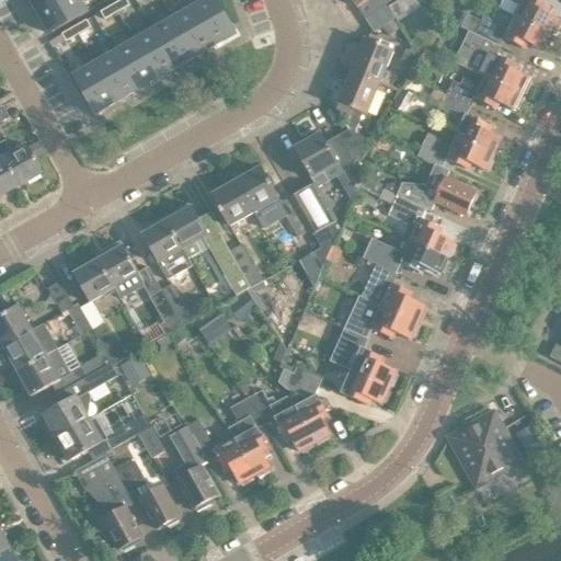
[(29,0),(36,12),(56,0),(29,0)]
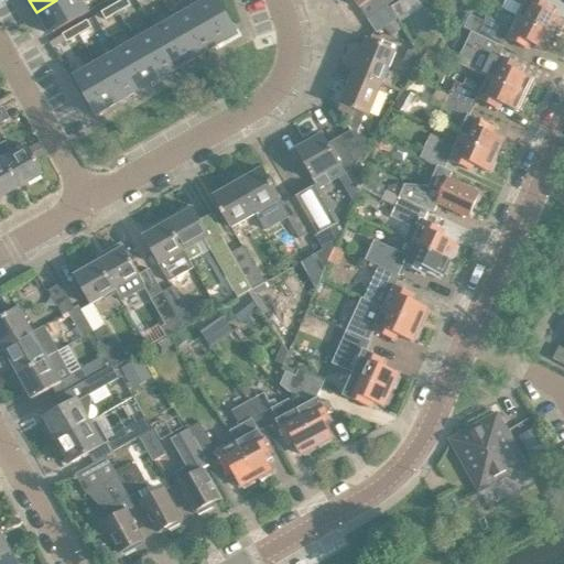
[(80,0),(56,0),(36,12),(49,33),(87,11),(80,0)]
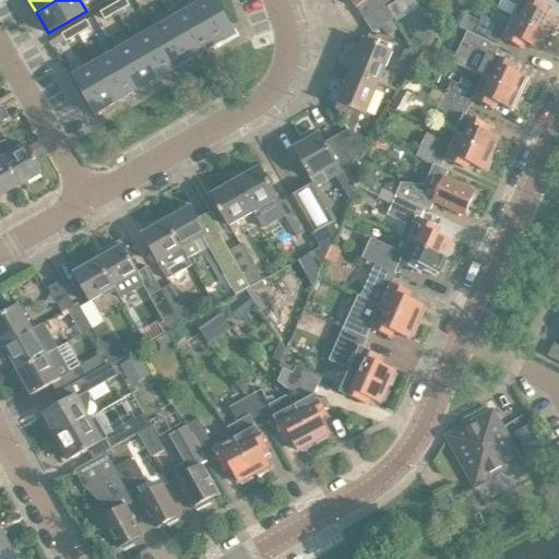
[(119,0),(111,4),(116,12),(128,6),(125,0),(119,0)]
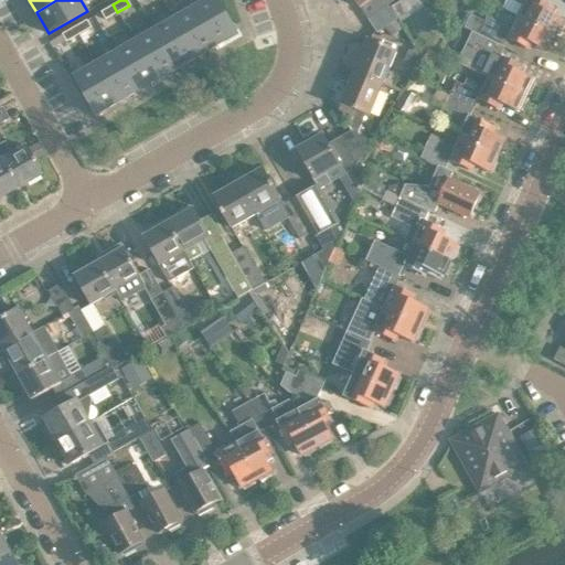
[(205,0),(192,8),(214,46),(236,34),(216,0),(205,0)]
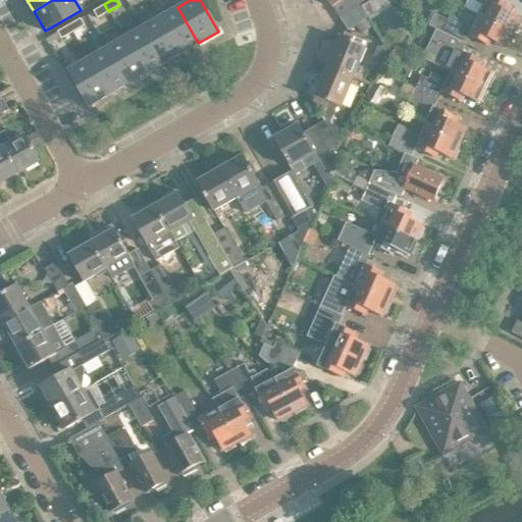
[(326,0),(331,7),(332,7),(338,17),(361,2),(364,0),(326,0)]
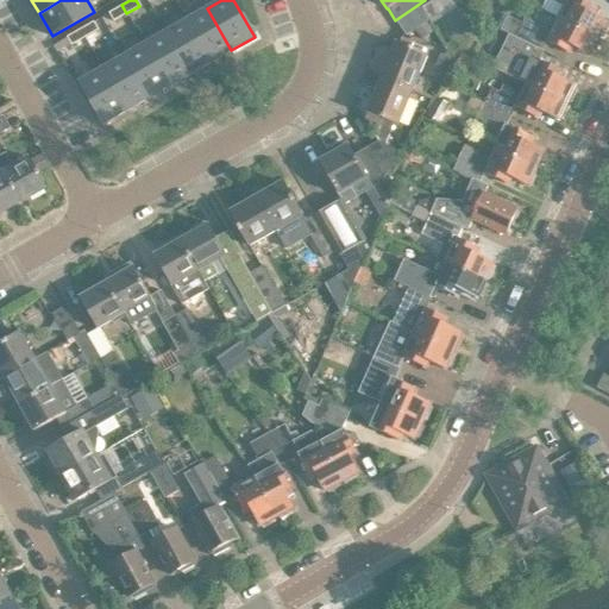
[(595,16),(598,10),(579,0),(550,0),(564,7),(558,18),(598,38),(600,36),(602,37),(608,26),(606,24),(607,22),(595,16)]
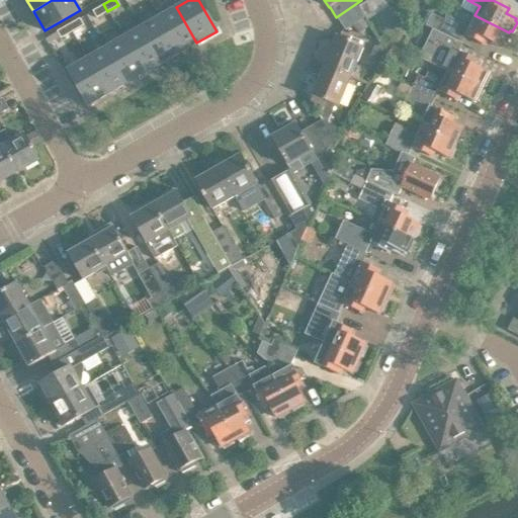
[(345,30),(366,15),(358,2),(336,17),(345,30)]
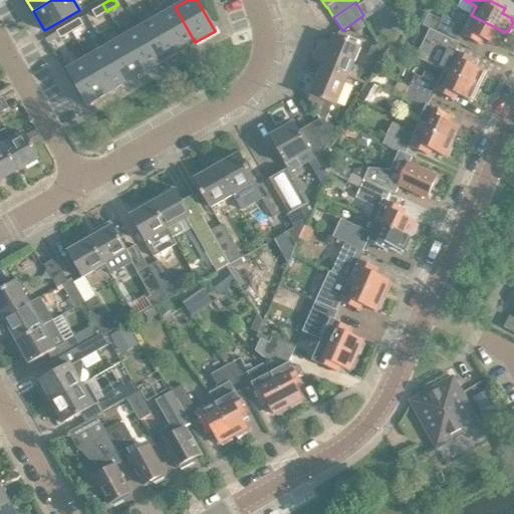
[(106,11),(102,4),(91,11),(95,18),(106,11)]
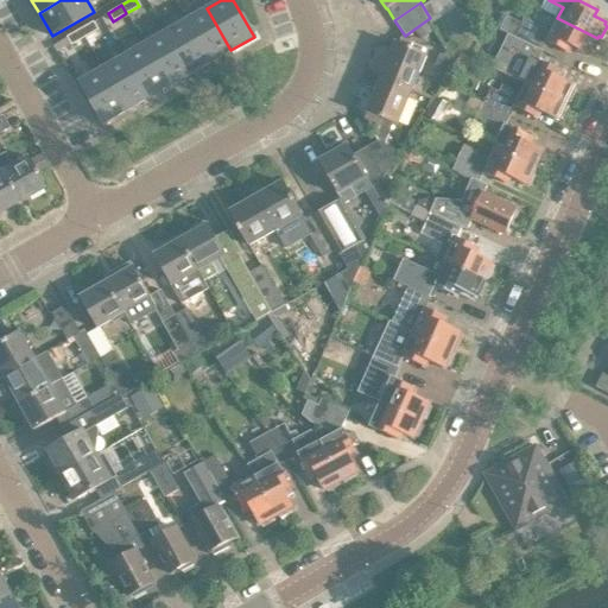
[(187,20),(210,62),(230,50),(207,8),(187,20)]
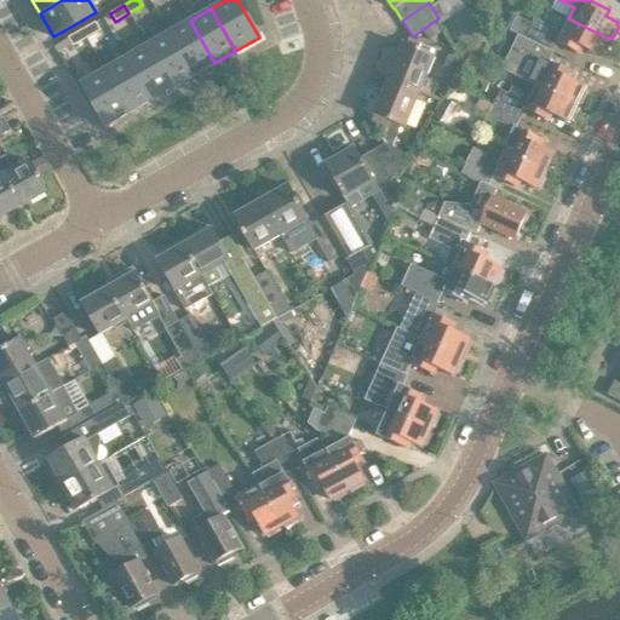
[(608,42),(609,39),(568,18),(561,33),(533,19),(532,24),(516,17),(510,32),(518,35),(551,51),(556,41),(580,53),(583,47),(600,57),(602,53),(604,55),(610,44),(608,42)]
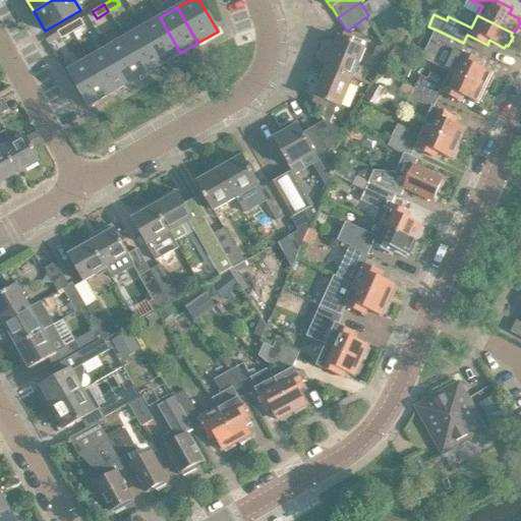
[(180,53),(160,17),(141,27),(162,63),(180,53)]
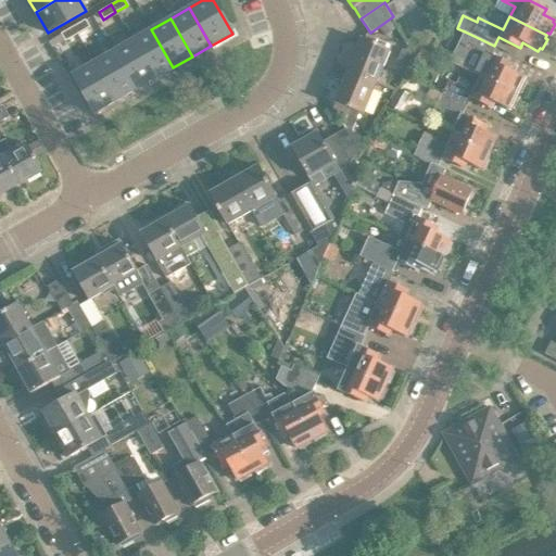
[(89,27),(85,20),(73,26),(77,34),(89,27)]
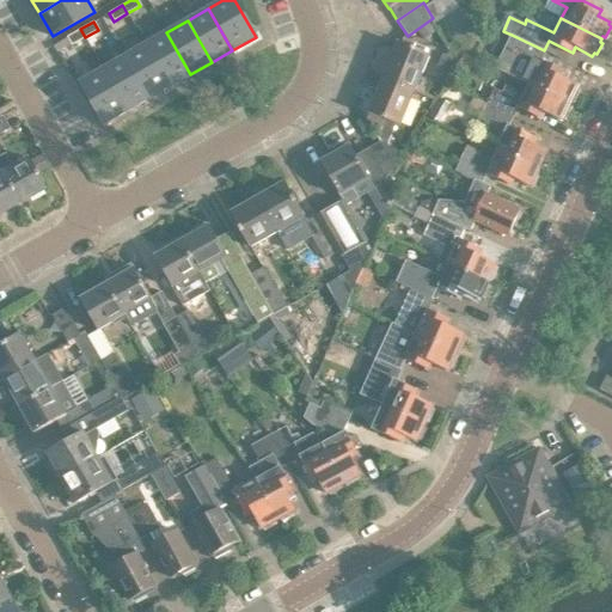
[(80,29),(66,37),(71,46),(85,37),(80,29)]
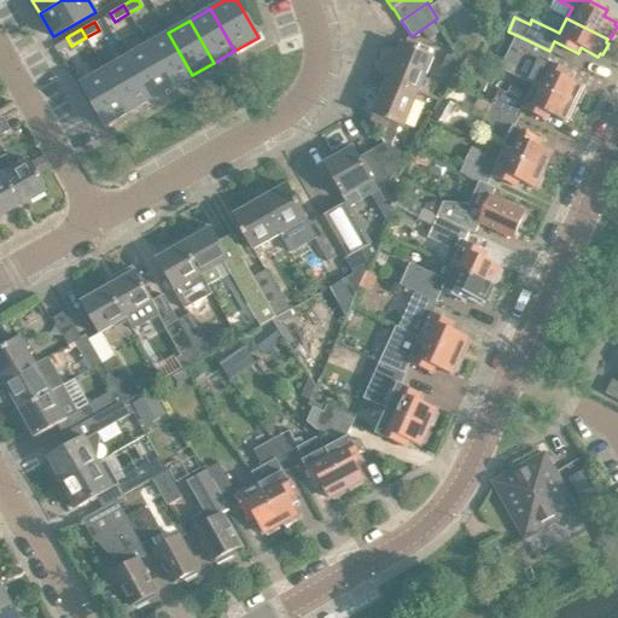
[(192,75),(168,33),(146,45),(170,87),(192,75)]
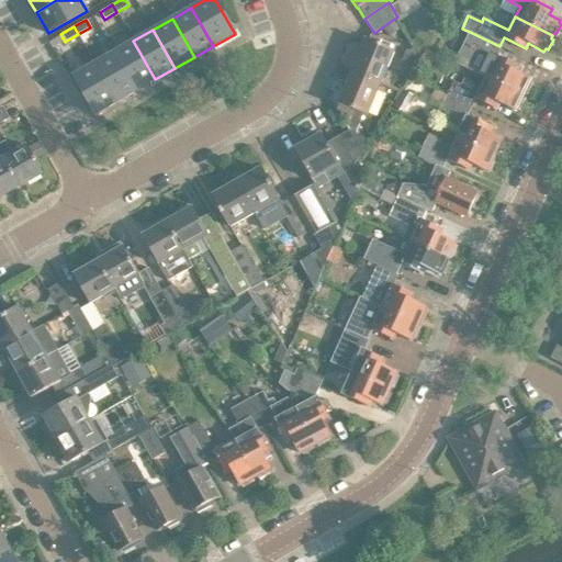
[(454,63),(485,77),(523,96),(524,92),(526,93),(531,83),(529,81),(530,79),(515,71),(517,66),(495,55),(499,46),(470,32),(454,63)]
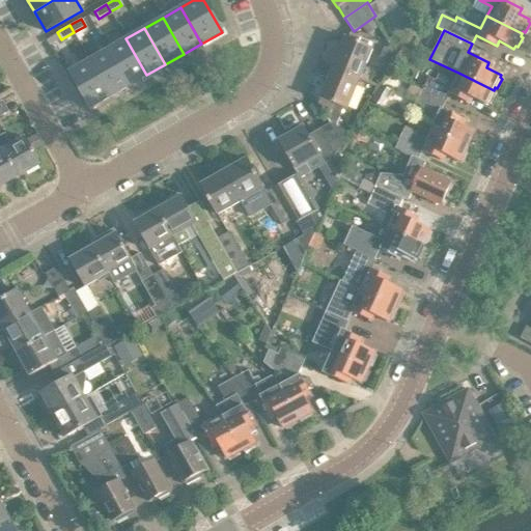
[(371,48),(344,36),(332,67),(359,79),(371,48)]
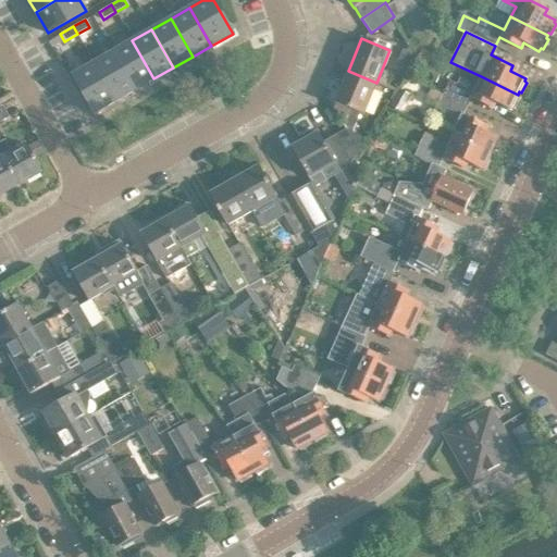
[(153,78),(132,40),(113,52),(135,90),(153,78)]
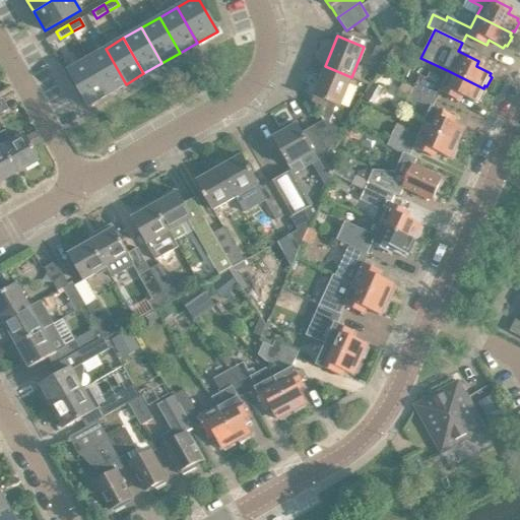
[(126,84),(106,49),(87,59),(108,94),(126,84)]
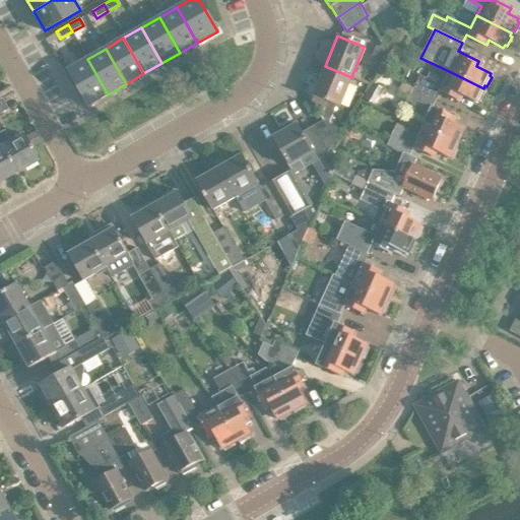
[(87,59),(67,70),(87,106),(108,94),(87,59)]
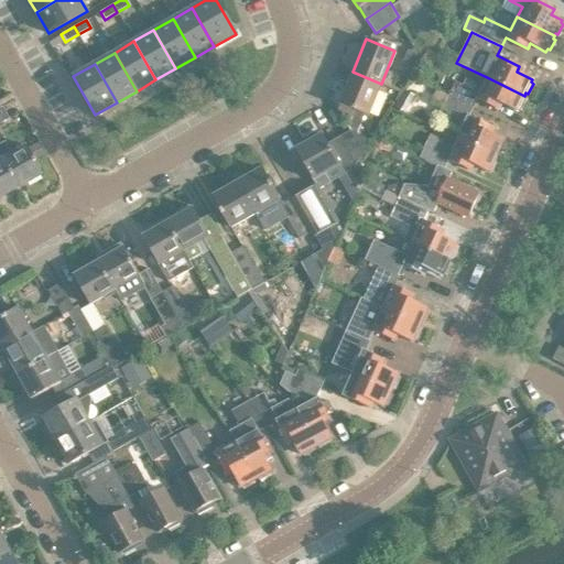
[(381,84),(353,72),(339,105),(340,105),(338,111),(351,117),(355,110),(368,116),(381,84)]
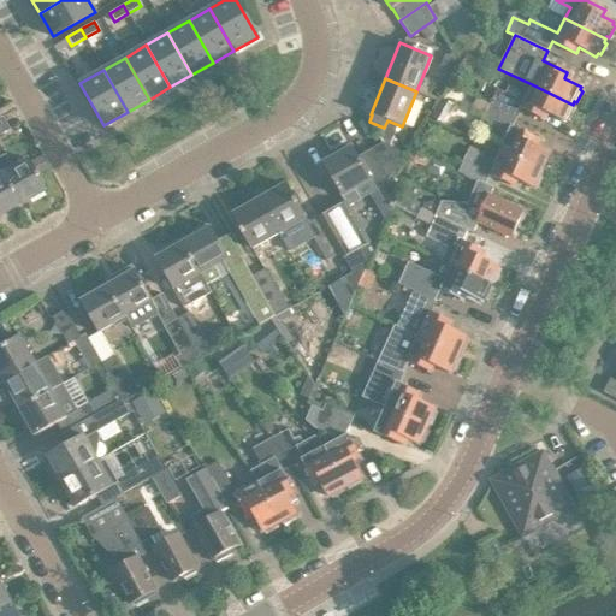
[(572,107),(573,105),(532,84),(526,96),(508,88),(505,93),(501,90),(493,107),(516,118),(521,108),(544,120),(546,114),(564,123),(566,119),(568,120),(574,108),(572,107)]
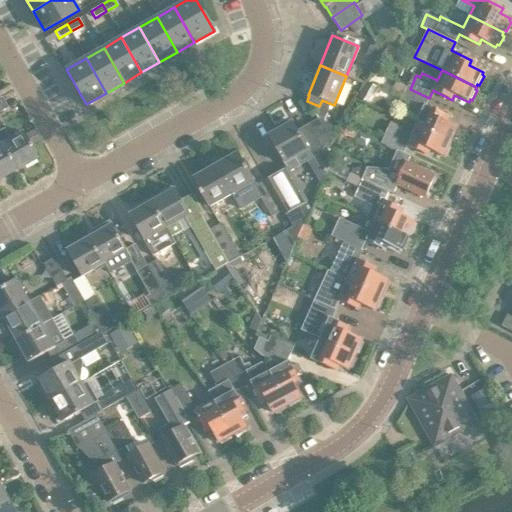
[(410,89),(407,87),(398,106),(420,116),(416,126),(450,141),(451,139),(454,140),(458,130),(456,129),(457,126),(447,122),(449,116),(426,106),(429,98),(410,89)]
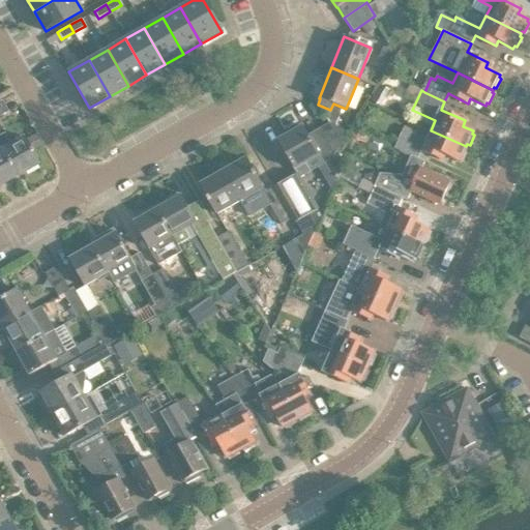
[(329,122),(318,128),(333,155),(347,133),(329,122)]
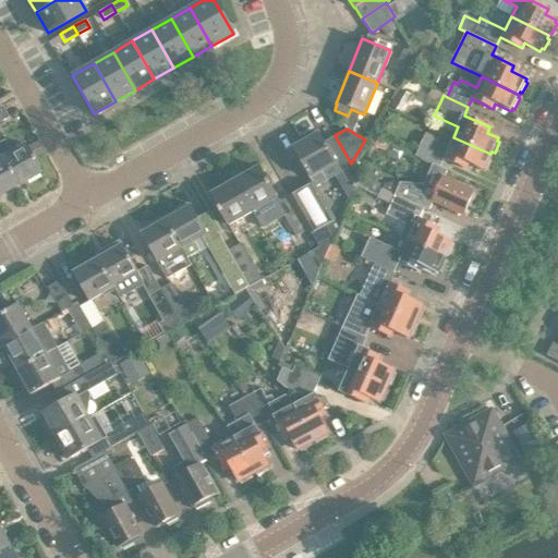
[(326,180),(320,171),(336,162),(341,172),(352,165),(351,164),(335,135),(324,142),(318,132),(292,147),(312,182),(289,196),(307,229),(318,247),(306,254),(317,273),(339,227),(315,186),(326,180)]
